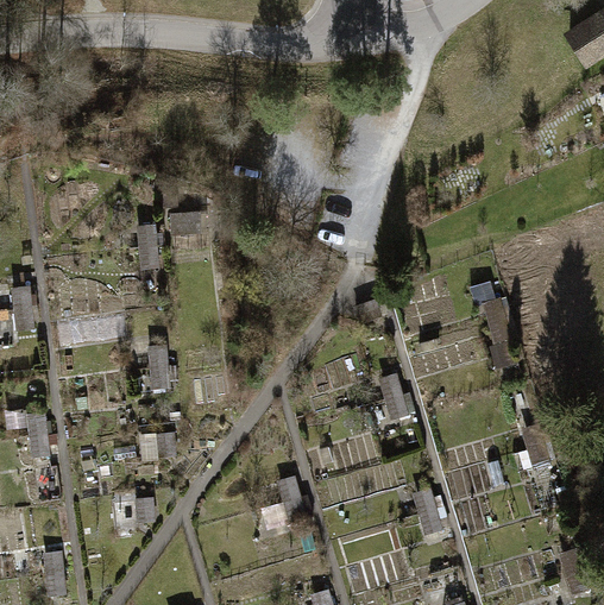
[(603,14),(565,38),(585,71),(603,60),(603,14)]
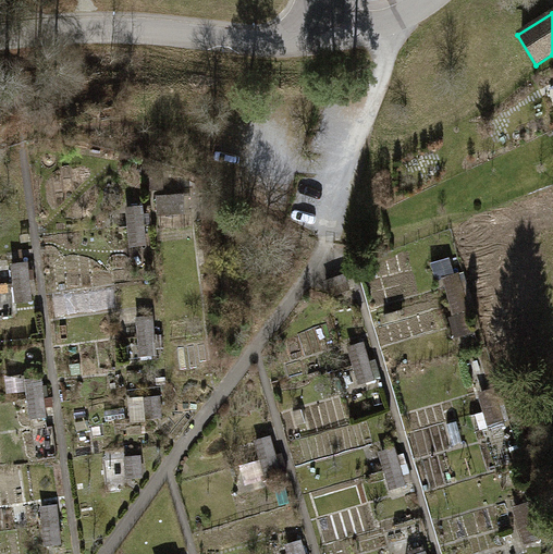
[(124,205),(126,246),(145,246),(143,204),(124,205)]
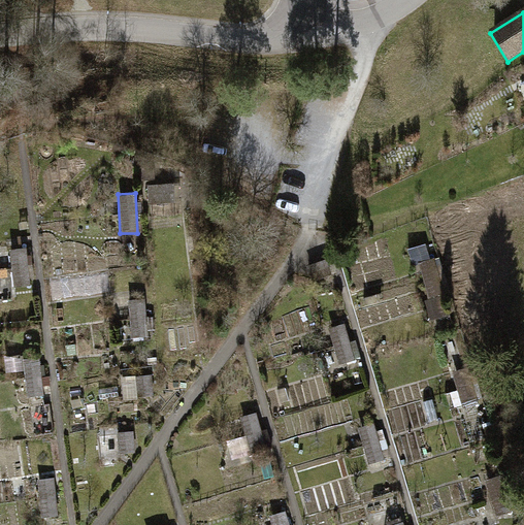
[(7,249),(11,288),(30,286),(26,247),(7,249)]
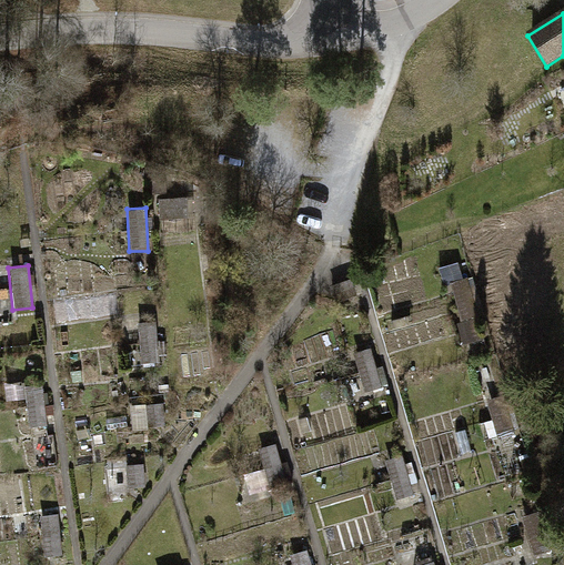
[(158,363),(155,322),(138,323),(140,364),(158,363)]
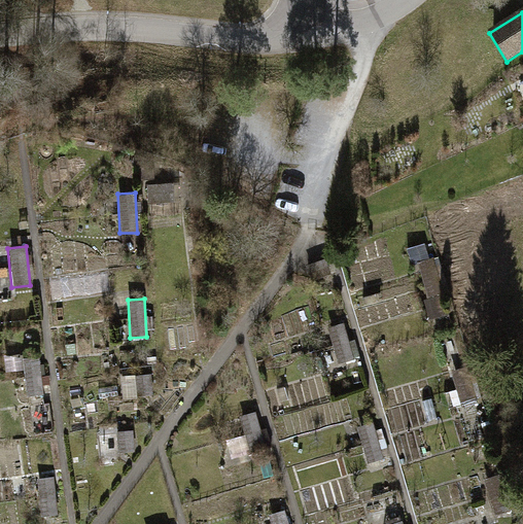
[(346,334),(332,336),(336,364),(349,362),(346,334)]
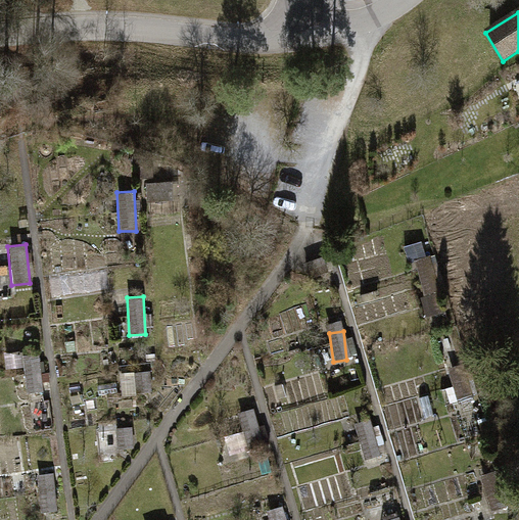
[(149,390),(147,371),(121,373),(123,392),(149,390)]
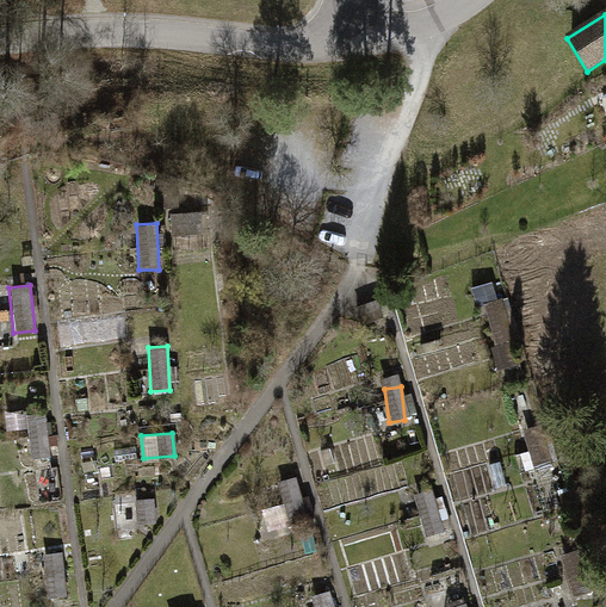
[(44,596),(62,596),(63,558),(47,557),(44,596)]
